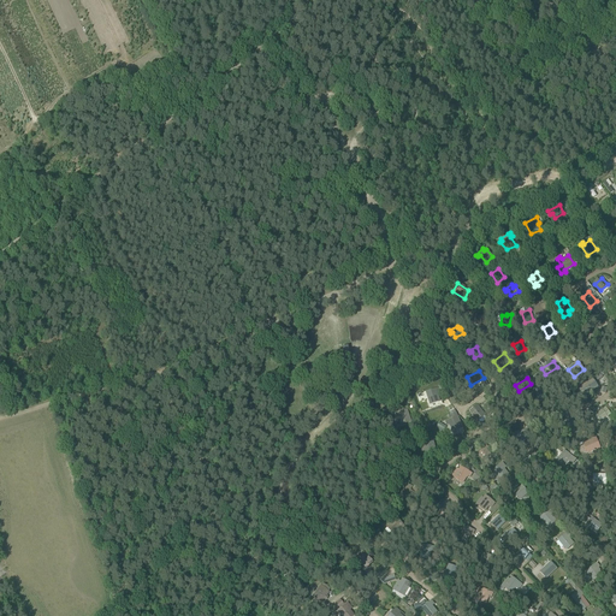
[(585,396),(598,388),(592,380),(580,389),(585,396)]
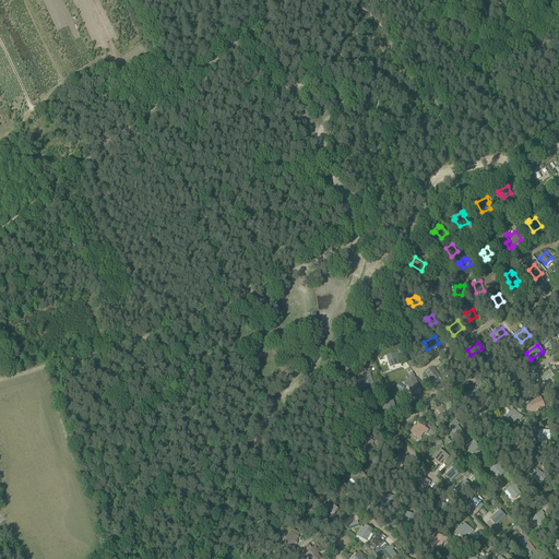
[(399,356),(397,353),(387,356),(390,367),(399,364),(396,357),(399,356)]
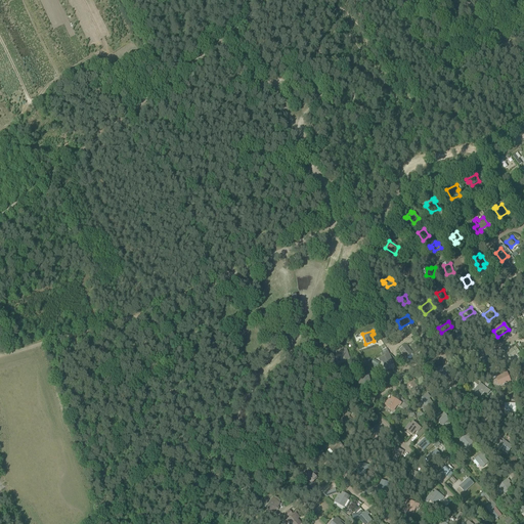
[(461,331),(453,333),(455,342),(463,340),(461,331)]
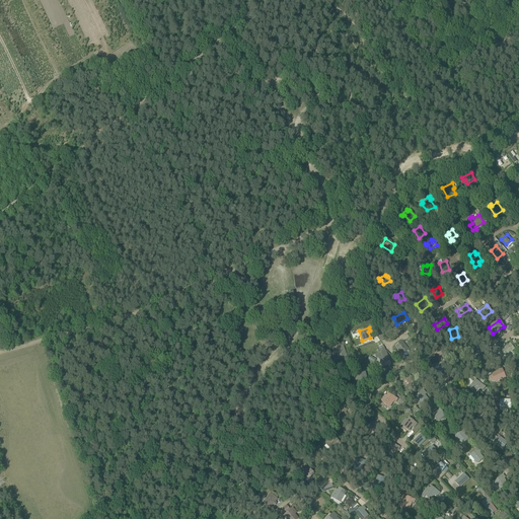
[(422,343),(428,339),(425,332),(419,337),(422,343)]
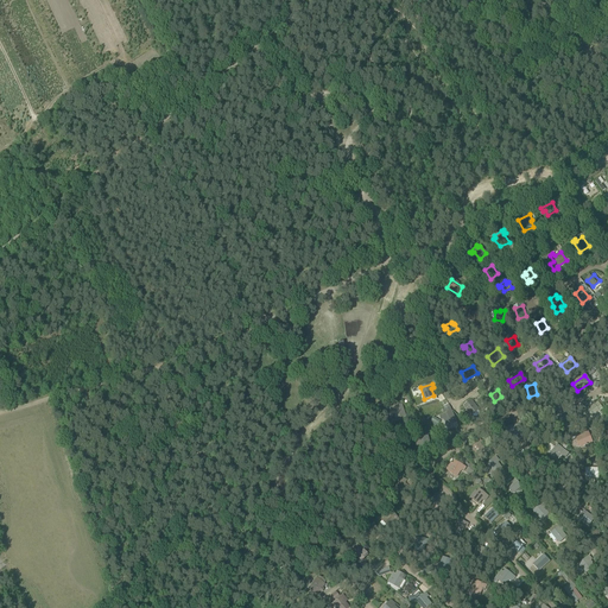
[(472,401),(464,406),(473,416),(473,415),(474,417),(477,417),(480,416),(480,412),(479,411),(479,410),(472,401)]
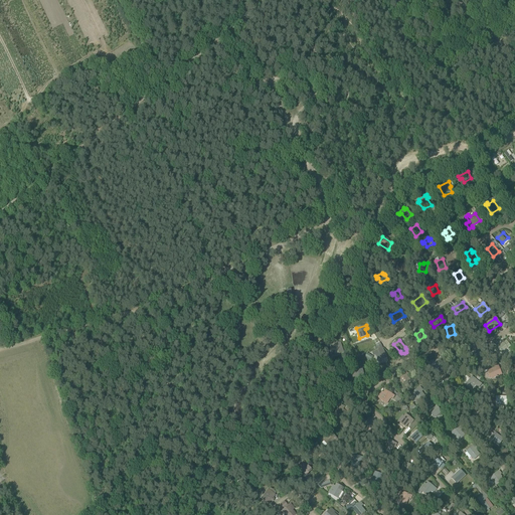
[(335,356),(344,353),(340,342),(329,346),(331,350),(332,349),(333,350),(335,356)]
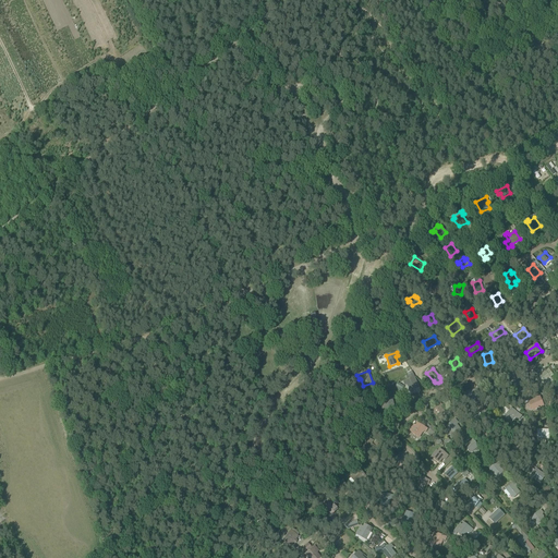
[(552,378),(550,378),(545,372),(535,378),(541,386),(547,381),(548,384),(554,380),(552,378)]
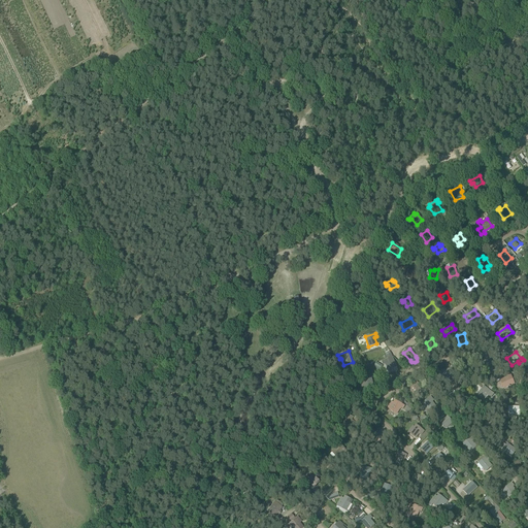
[(397,367),(392,357),(382,361),(383,365),(385,364),(385,365),(386,365),(388,371),(397,367)]
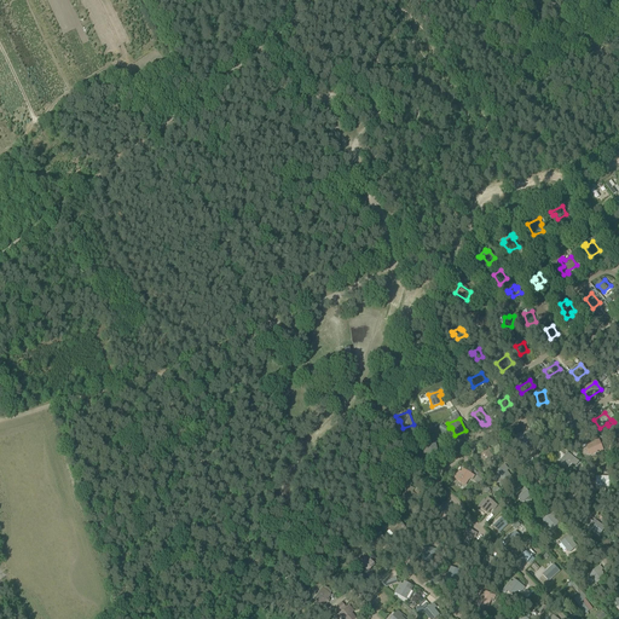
[(570,434),(578,433),(577,424),(568,426),(570,434)]
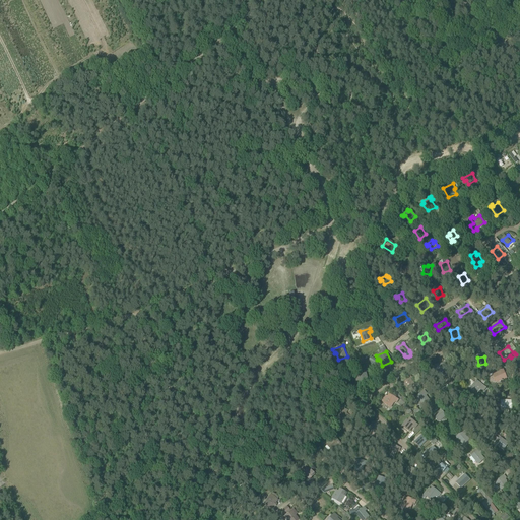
[(465,361),(455,362),(455,370),(465,370),(465,361)]
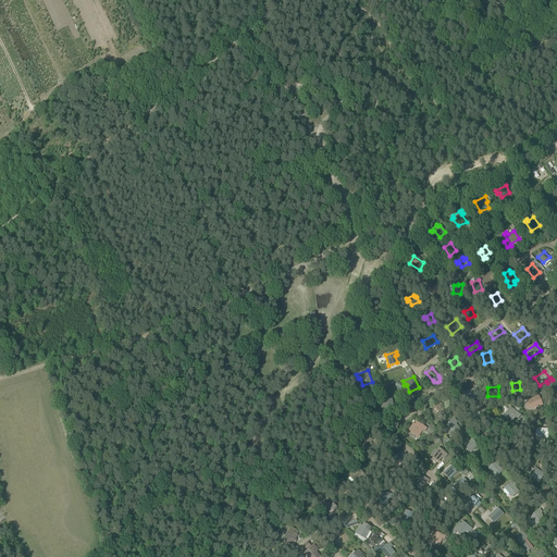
[(478,390),(472,391),(472,390),(471,390),(469,391),(466,392),(466,394),(466,395),(466,396),(467,400),(473,398),(474,403),(480,401),(478,390)]
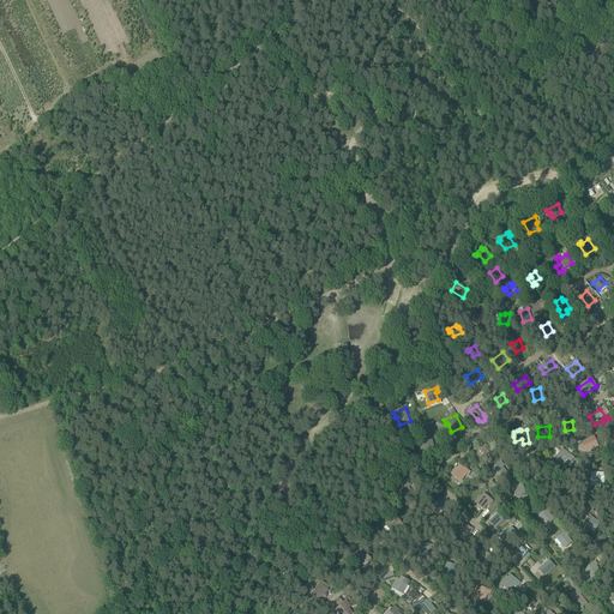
[(597,446),(594,438),(590,439),(590,440),(583,443),(587,451),(597,446)]
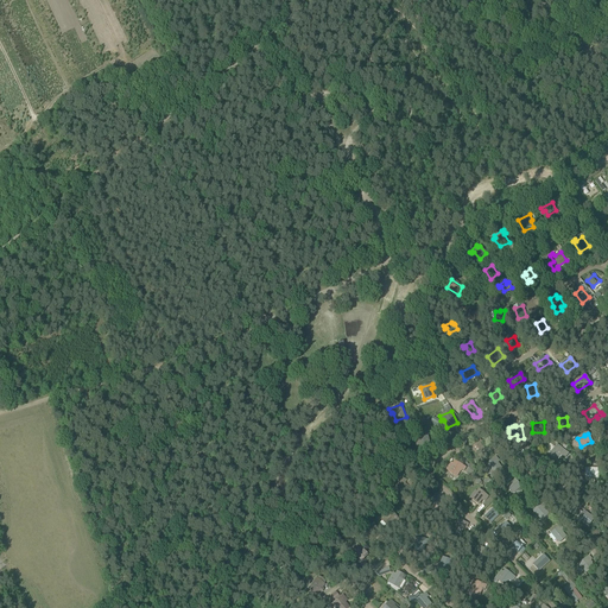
[(430,448),(428,437),(416,439),(417,443),(419,442),(422,450),(430,448)]
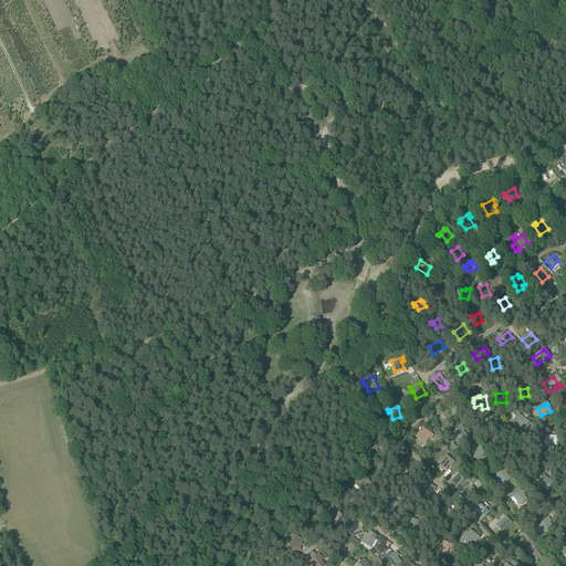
[(446,408),(437,415),(444,422),(450,418),(447,413),(448,412),(447,410),(448,410),(446,408)]
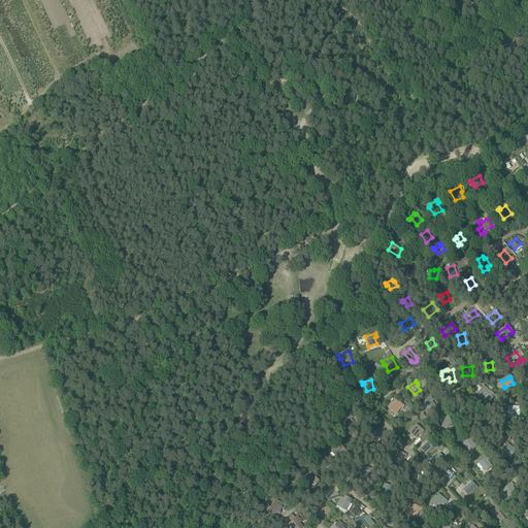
[(491,398),(494,395),(484,387),(477,395),(484,400),(487,396),(491,398)]
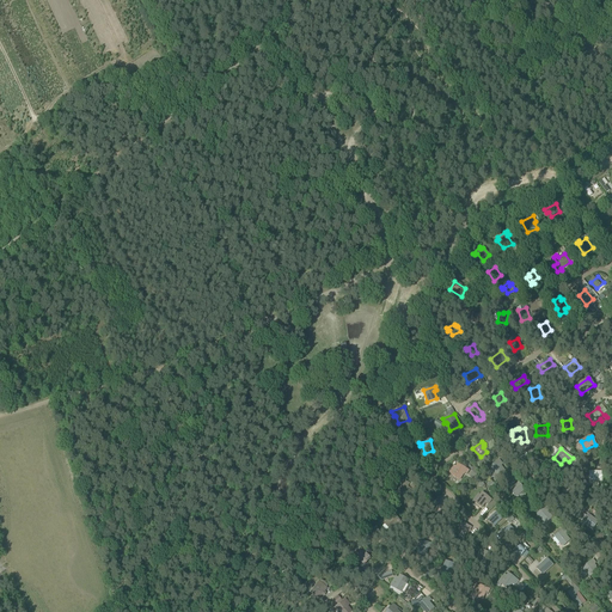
[(503,465),(500,460),(490,469),(493,471),(489,473),(493,476),(491,476),(494,479),(505,471),(501,466),(503,465)]
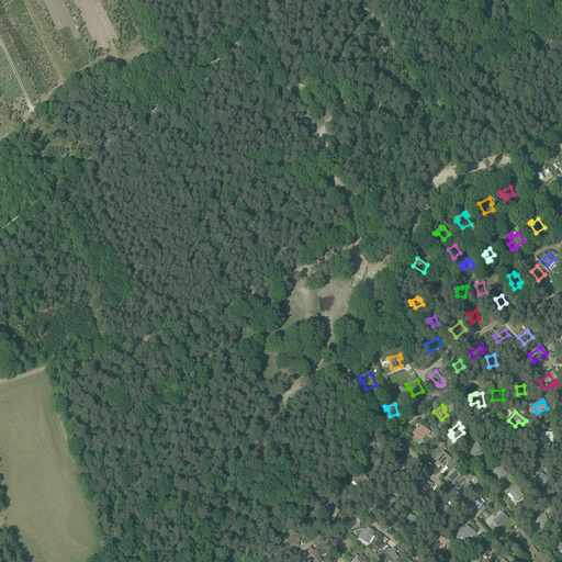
[(428,435),(430,433),(422,426),(419,429),(417,428),(413,434),(423,440),(426,434),(428,435)]
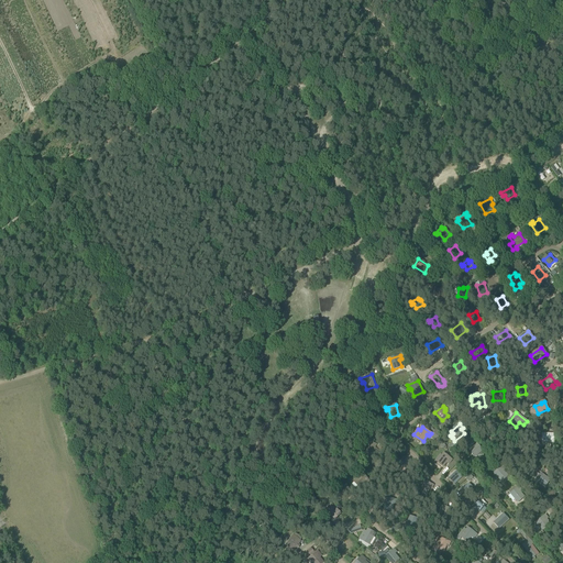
[(545,443),(545,448),(551,448),(551,443),(554,443),(554,433),(542,433),(542,443),(545,443)]
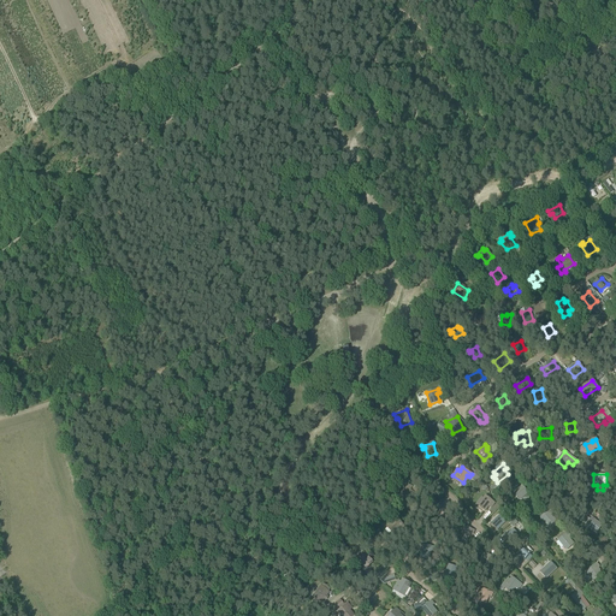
[(414,501),(418,495),(406,486),(398,498),(408,505),(412,499),(414,501)]
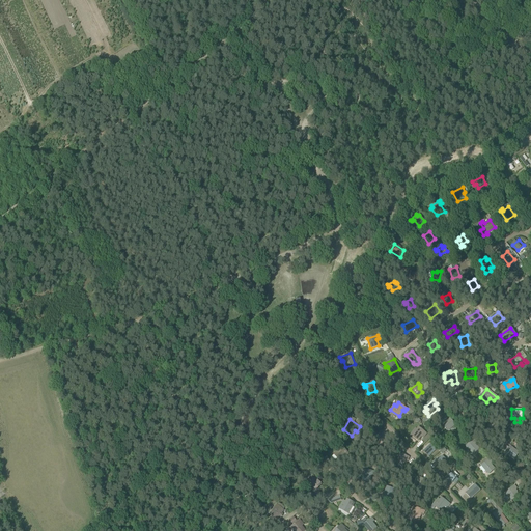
[(442,423),(448,430),(455,424),(450,419),(446,423),(444,421),(442,423)]
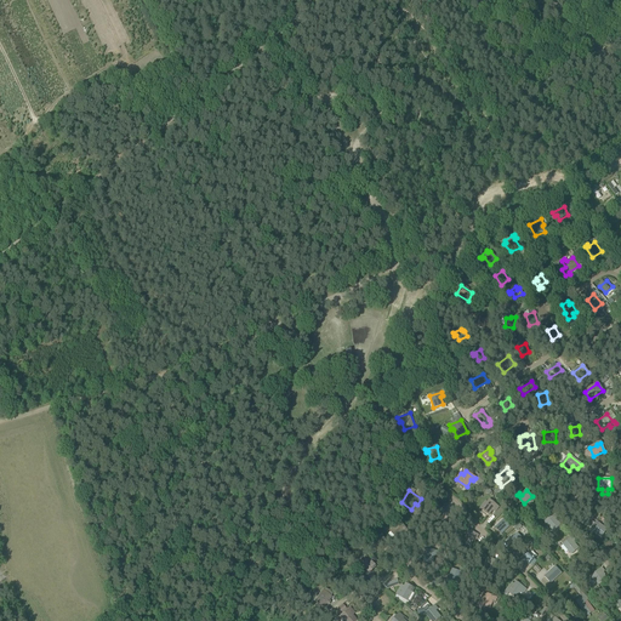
[(579,496),(570,497),(570,505),(569,505),(570,508),(580,507),(580,503),(579,505),(579,501),(580,501),(579,496)]
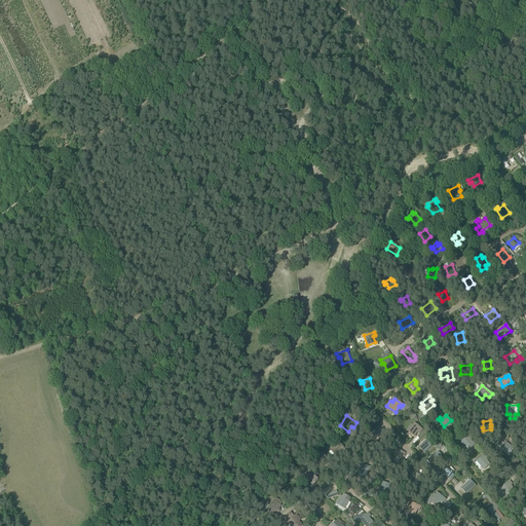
[(407,430),(415,437),(418,433),(419,435),(423,429),(414,423),(413,425),(412,424),(407,430)]
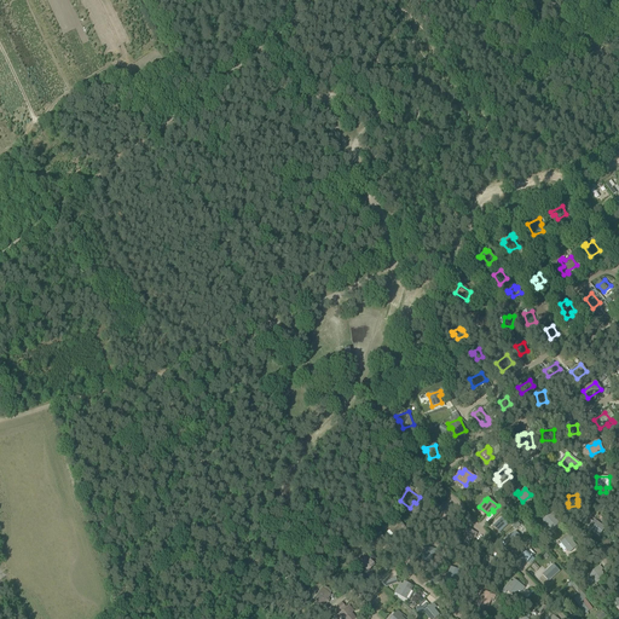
[(439,507),(441,519),(450,516),(449,509),(451,508),(451,504),(439,507)]
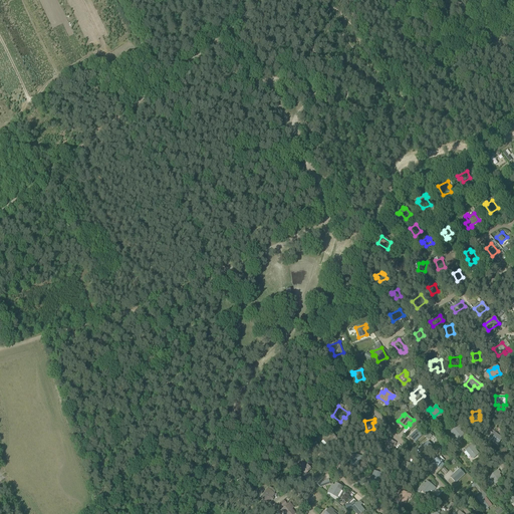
[(451,433),(458,440),(464,435),(459,430),(461,428),(459,426),(451,433)]
